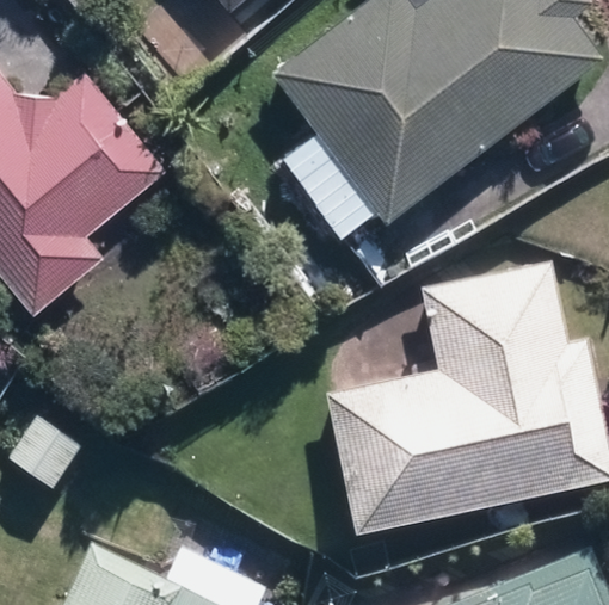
[(215,0),(231,17),(250,0),(215,0)]
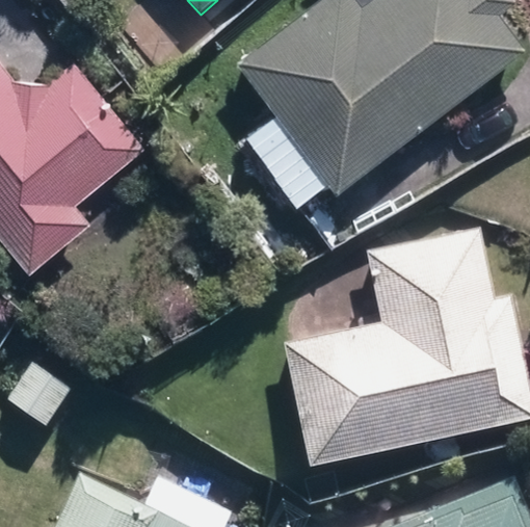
[(322,0),(236,66),(335,196),(526,52),(498,17),(514,4),(511,0),(373,0),(363,8),(355,0),(322,0)]
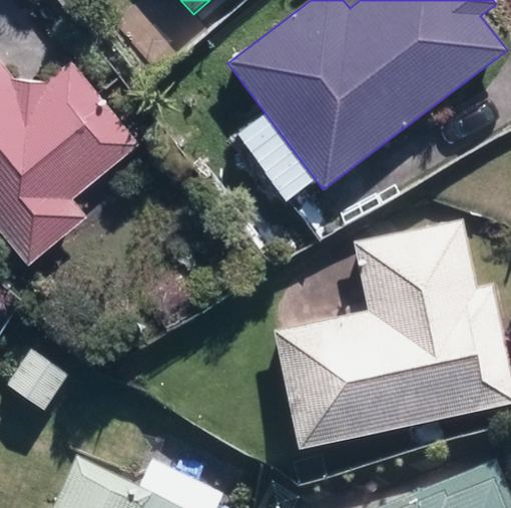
[(0,62),(0,234),(26,268),(89,218),(72,196),(136,145),(72,65),(49,83),(12,79),(0,62)]
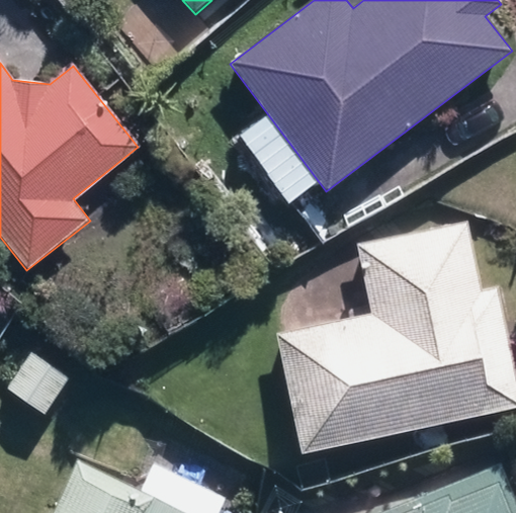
[(275,334),(299,453),(515,409),(515,371),(499,287),(483,290),(468,222),(357,244),(372,315),(275,334)]
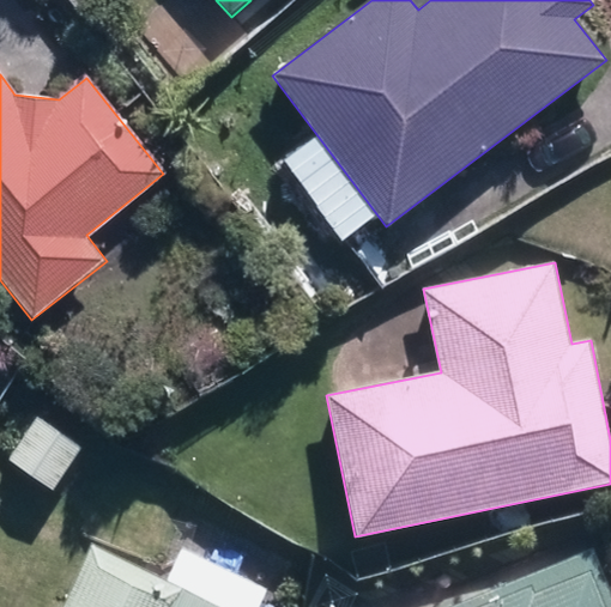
[(82,450),(38,419),(10,457),(54,489),(82,450)]
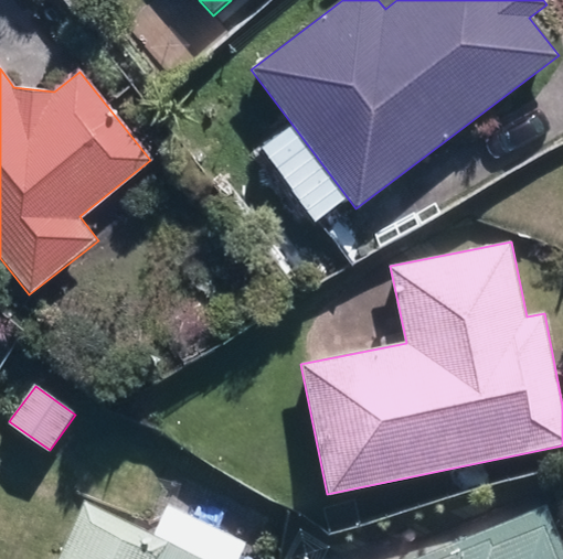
[(195,558),(85,504),(57,558),(195,558)]
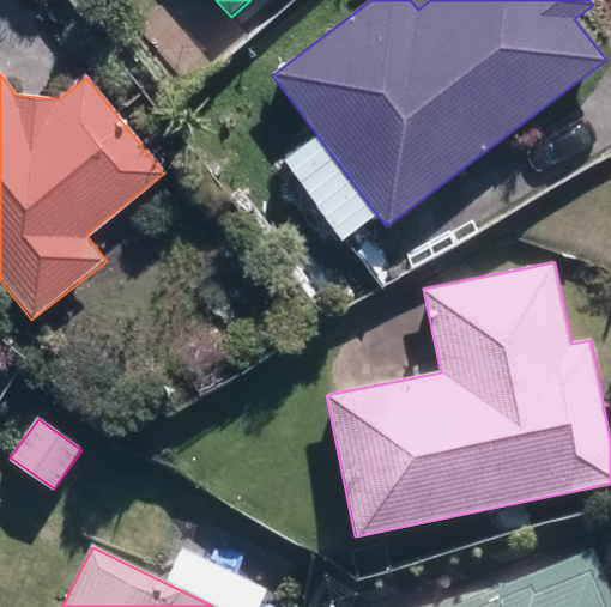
[(610,594),(593,548),(446,606),(610,606),(610,594)]
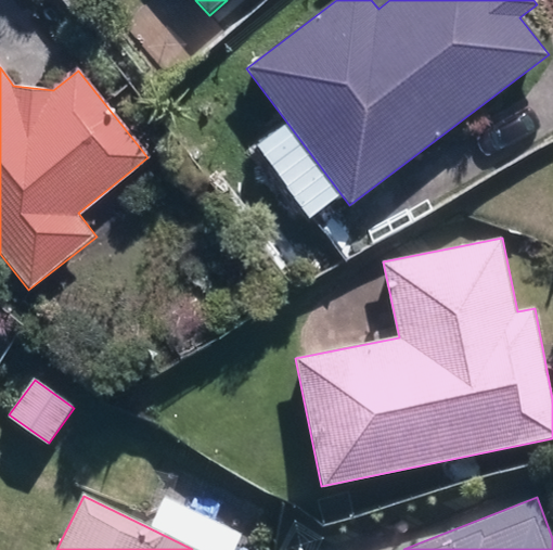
All buildings are outlined.
